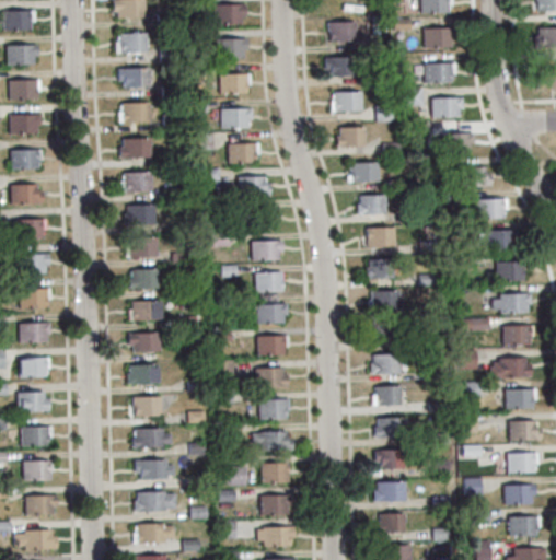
[(114,0),(146,0),(147,16),(118,18),(118,12),(114,12),(114,0)]
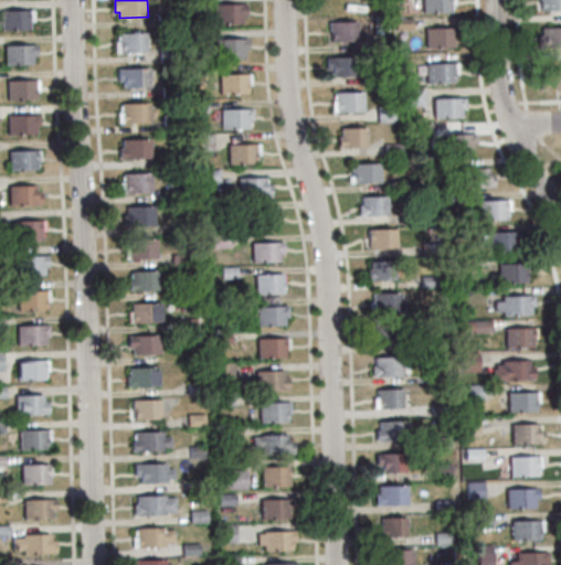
[(426,12),(425,0),(456,0),(457,4),(453,4),(454,11),(426,12)]
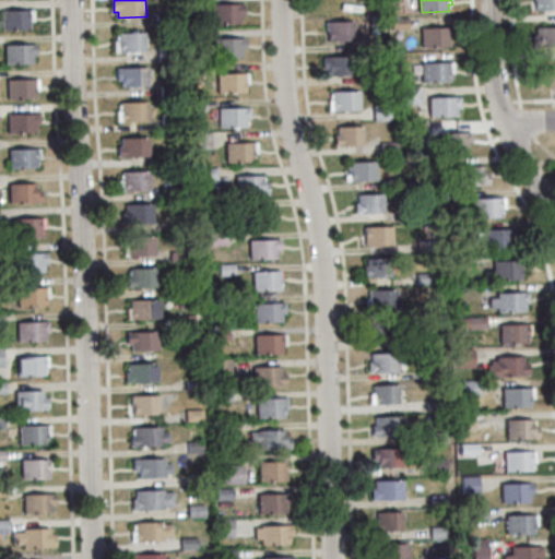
[(533,0),(554,0),(554,9),(534,10),(533,0)]
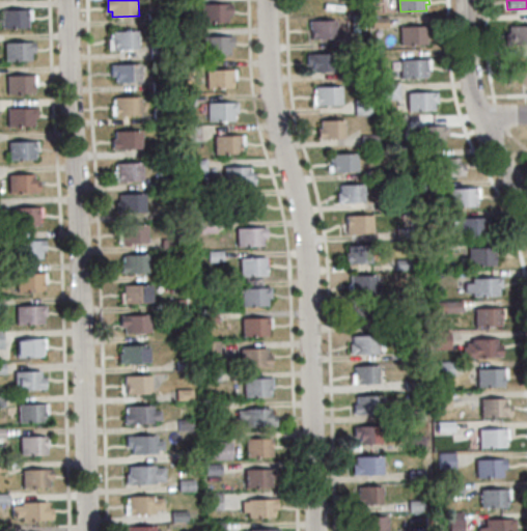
[(203,23),(203,5),(232,4),(233,15),(230,16),(230,22),(203,23)]
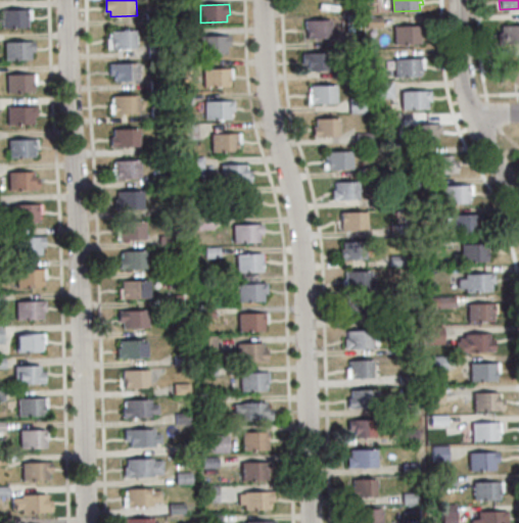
[(6,27),(33,27),(33,8),(6,8),(6,27)]
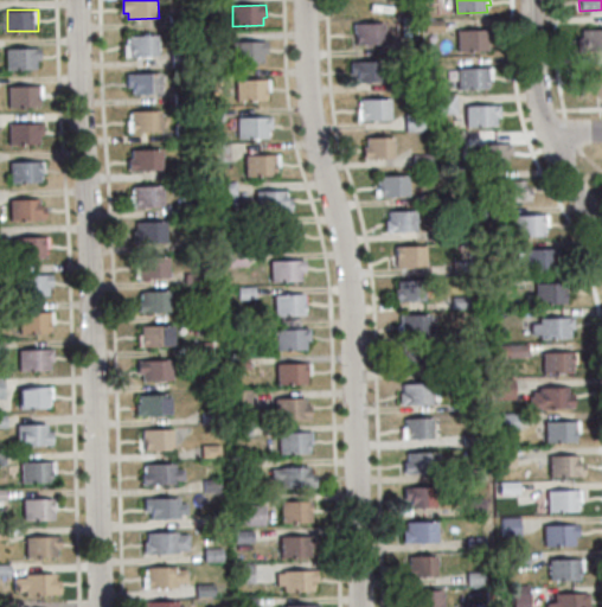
[(173,14),(173,29),(197,27),(196,14),(173,14)]
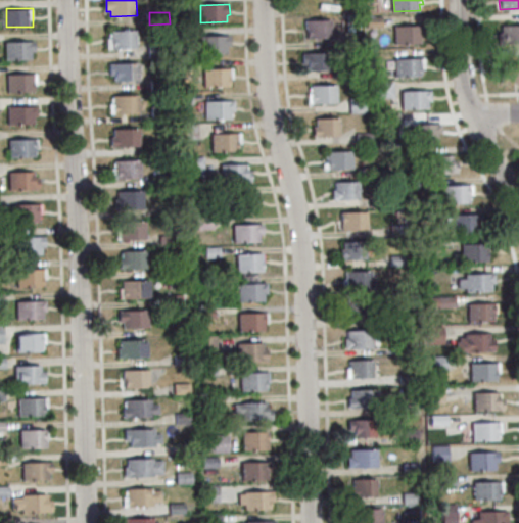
[(384,27),(369,28),(369,18),(384,17),(384,27)]
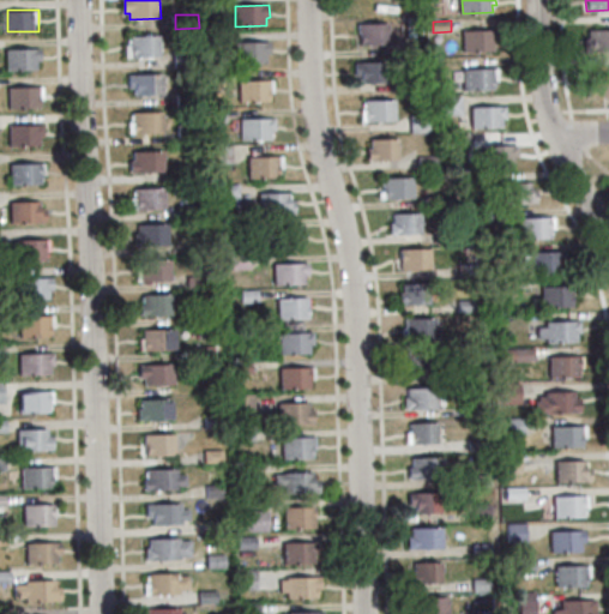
[(357,34),(362,34),(361,25),(391,24),(392,44),(359,46),(357,34)]
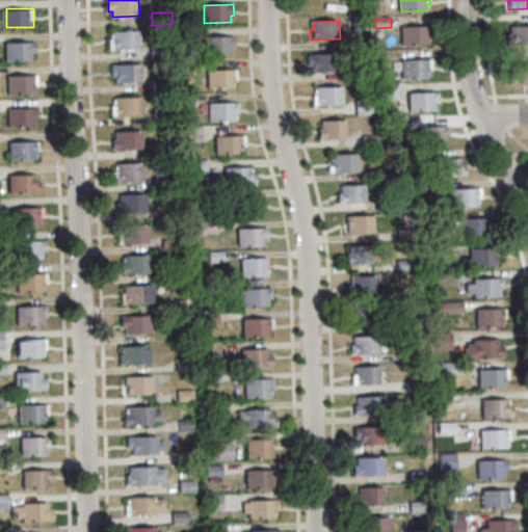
[(527,44),(509,45),(509,34),(513,34),(512,27),(527,26),(527,44)]
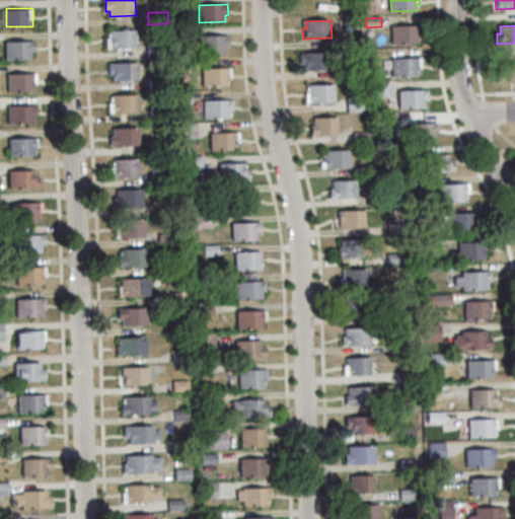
[(420,43),(394,44),(393,27),(422,26),(423,35),(420,35),(420,43)]
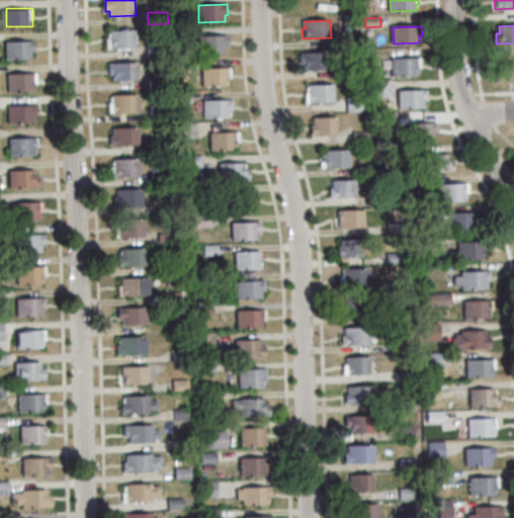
[(108,38),(112,38),(112,32),(136,31),(137,48),(108,49),(108,38)]
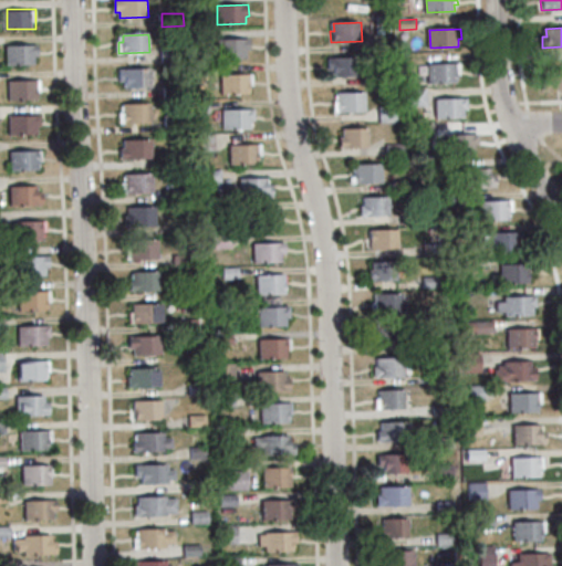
[(248,58),(219,59),(219,40),(250,39),(251,49),(247,49),(248,58)]
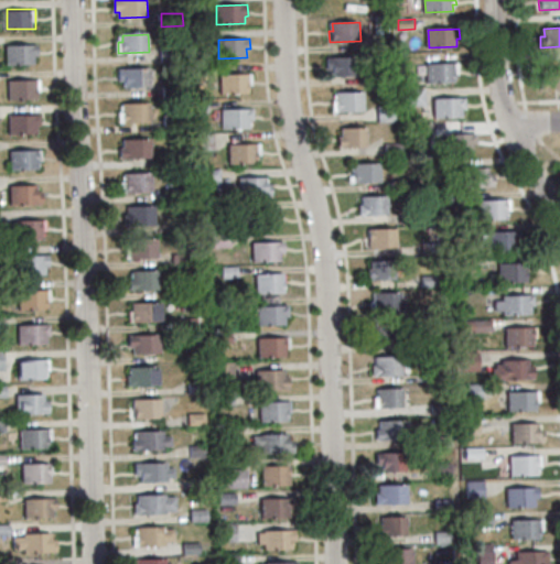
[(8,64),(40,64),(40,44),(8,44),(8,64)]
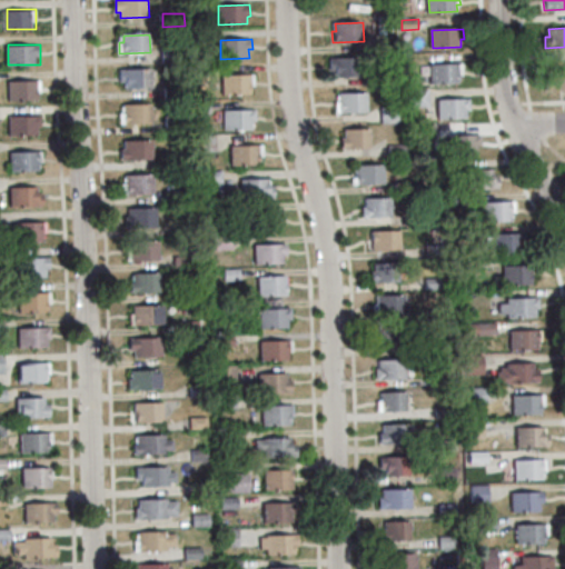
[(165,46),(166,58),(188,57),(188,45),(165,46)]
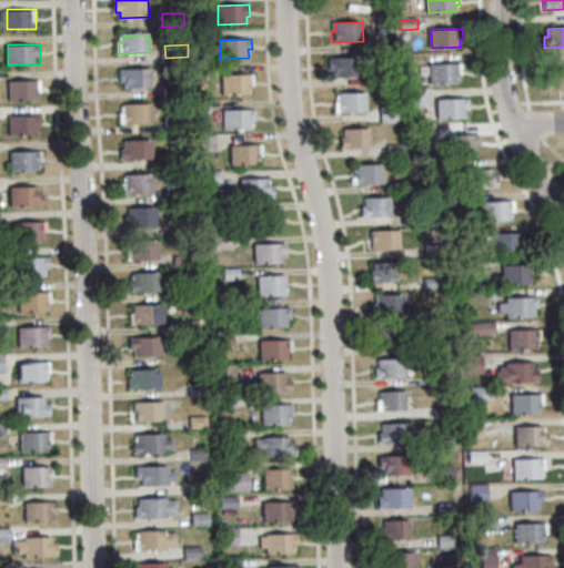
[(331,59),(360,58),(360,75),(336,77),(336,67),(331,67),(331,59)]
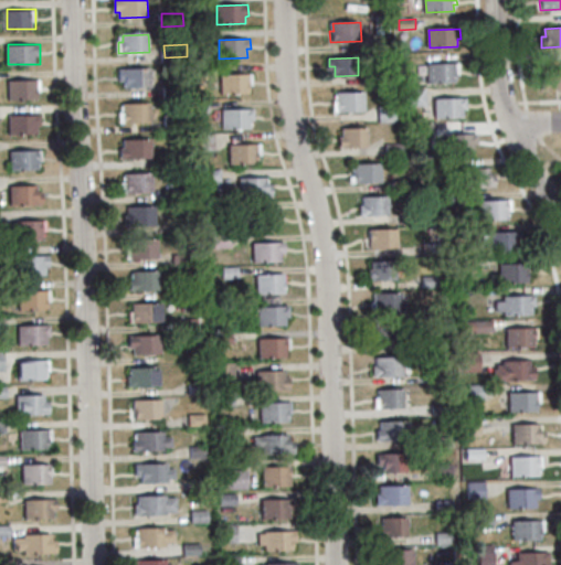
[(430,84),(429,65),(461,64),(461,74),(457,74),(457,83),(430,84)]
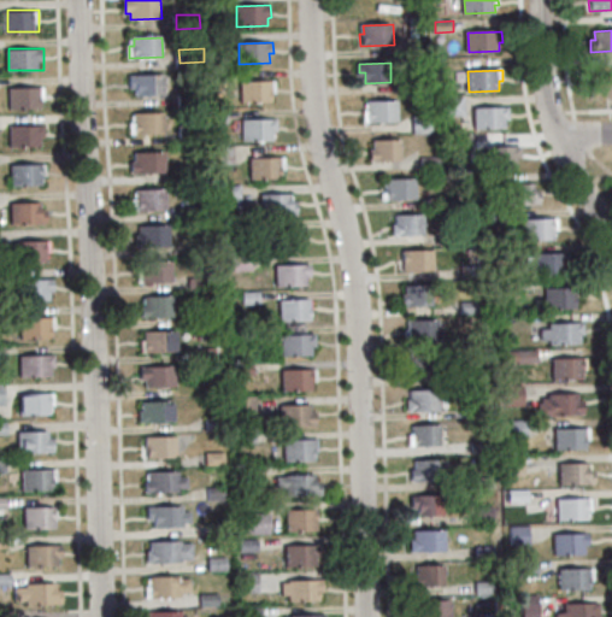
[(131,76),(165,75),(166,95),(137,97),(137,89),(133,89),(131,76)]
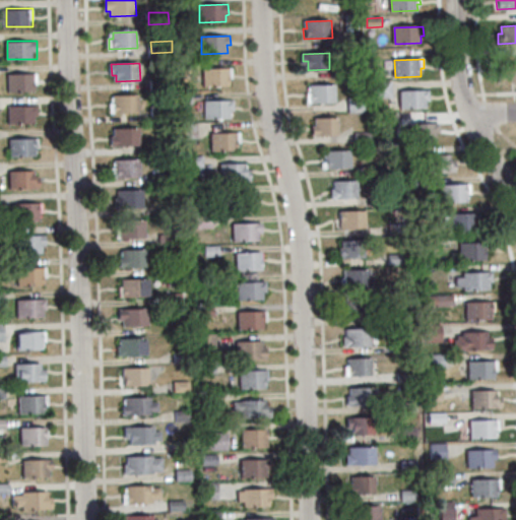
[(500,67),(515,65),(515,82),(500,83),(500,67)]
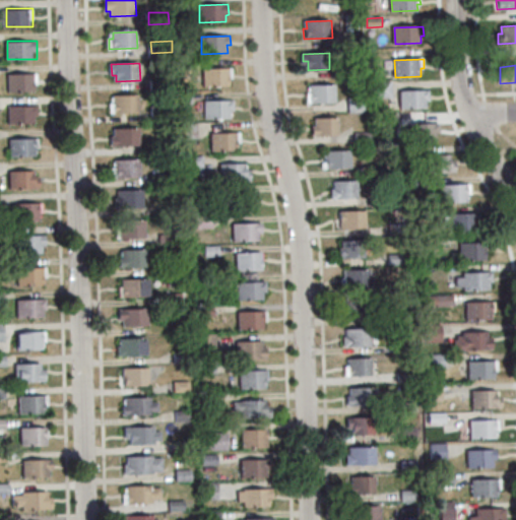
[(233,78),(230,78),(230,85),(205,86),(204,69),(233,68),(233,78)]
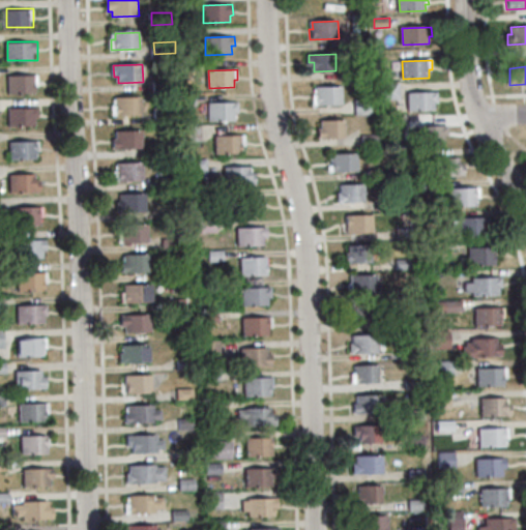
[(40,75),(10,75),(10,92),(40,92),(40,75)]
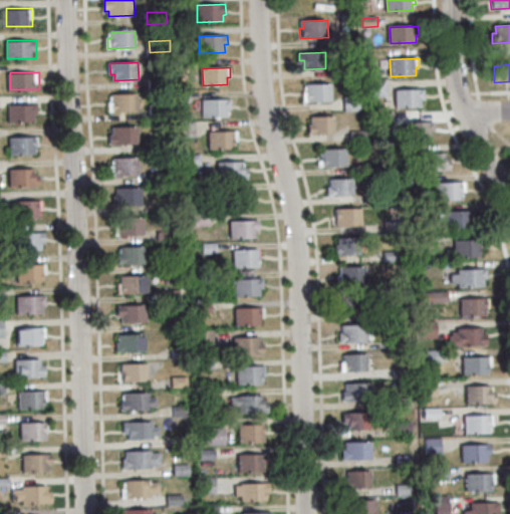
[(151,90),(151,79),(163,78),(163,89),(151,90)]
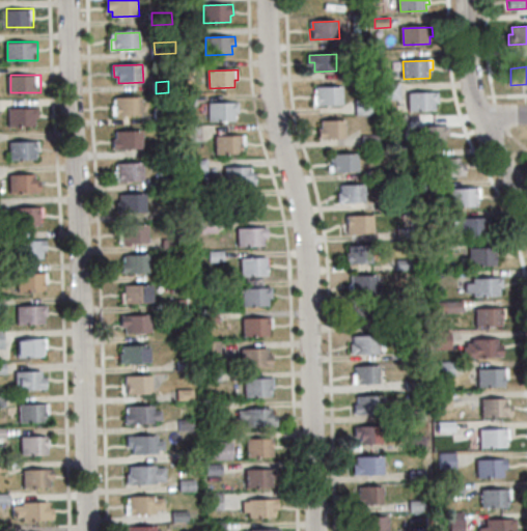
[(317,87),(344,86),(344,104),(319,105),(317,87)]
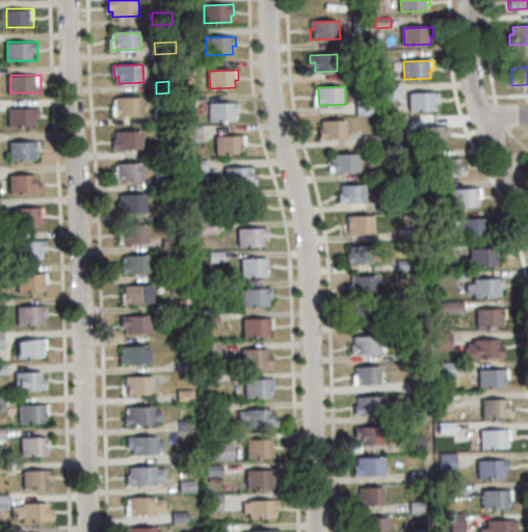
[(441,103),(437,103),(437,110),(412,111),(411,94),(440,92),(441,103)]
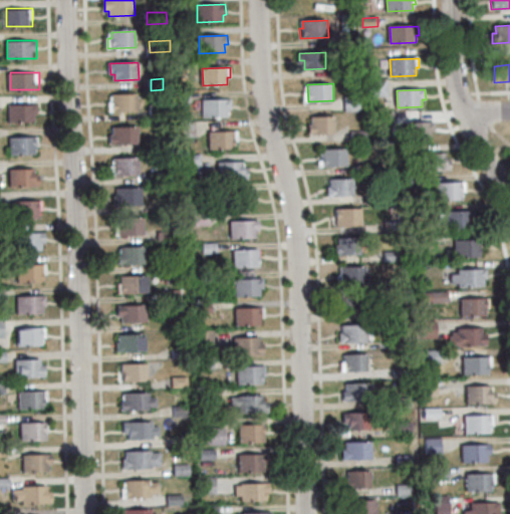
[(192,99),(192,90),(174,91),(174,99),(192,99)]
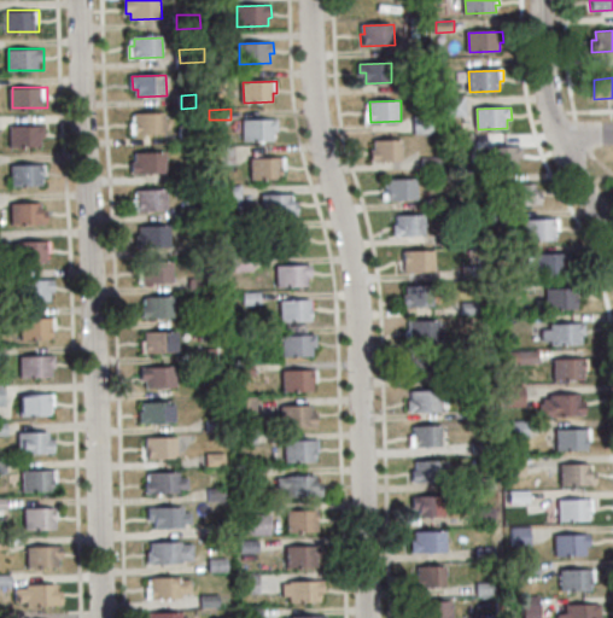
[(136,115),(165,114),(167,133),(136,134),(136,115)]
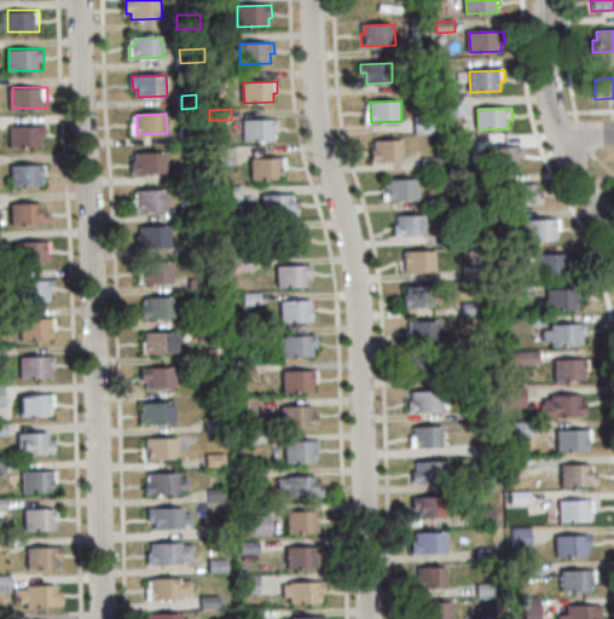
[(417,116),(435,116),(436,133),(417,134),(417,116)]
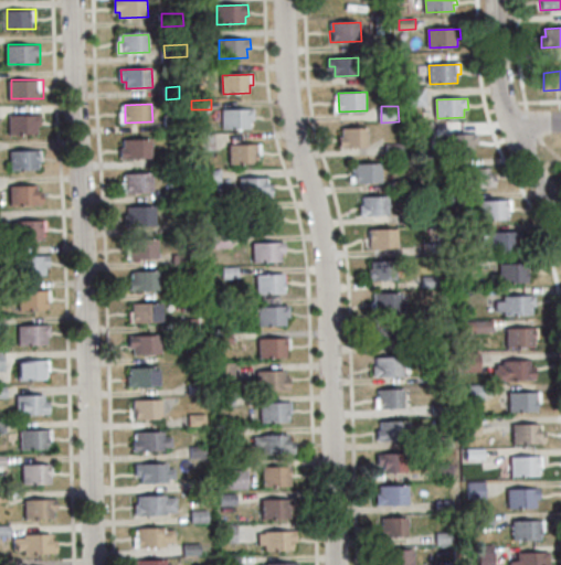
[(255,120),(251,120),(251,127),(224,128),(223,110),(254,109),(255,120)]
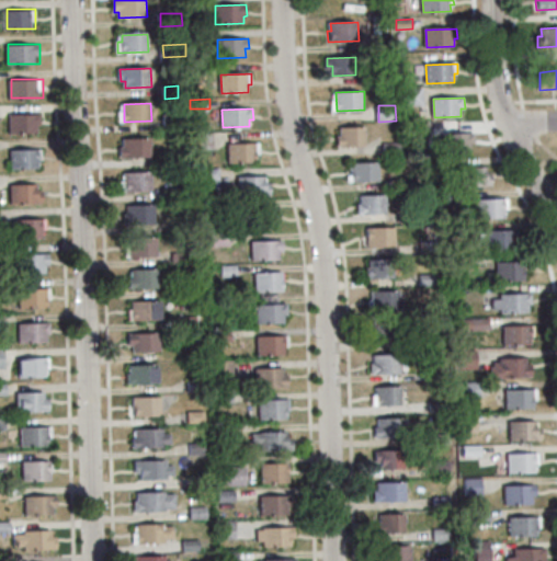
[(167,112),(188,112),(188,121),(167,121),(167,112)]
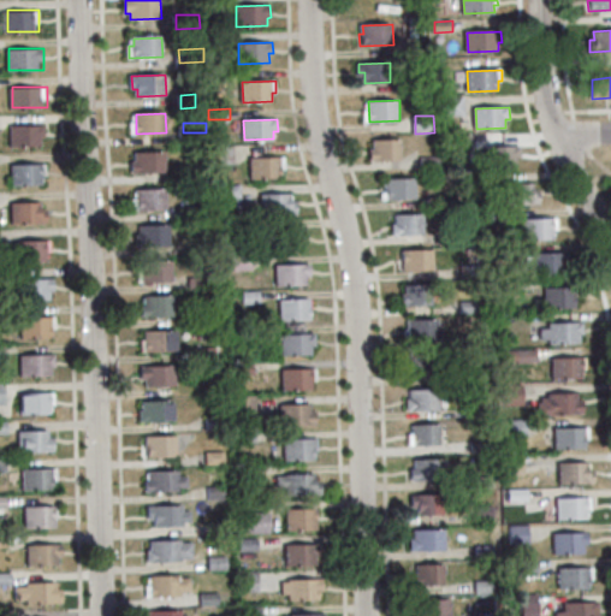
[(12,146),(47,146),(47,124),(12,124),(12,146)]
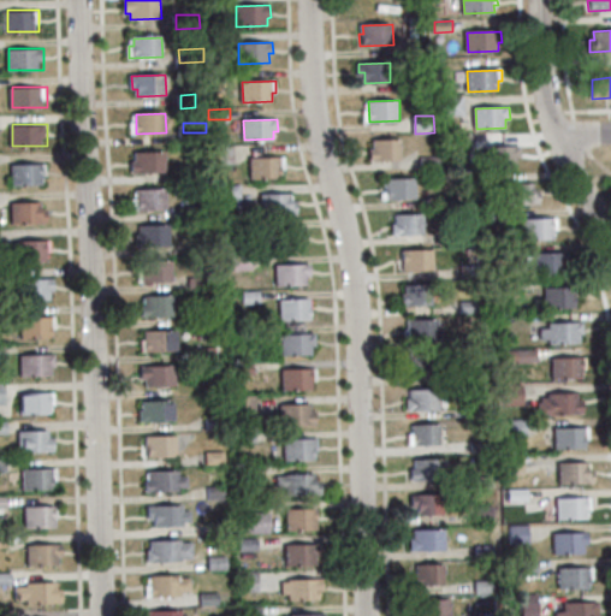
[(474,148),(456,149),(456,136),(473,135),(474,148)]
